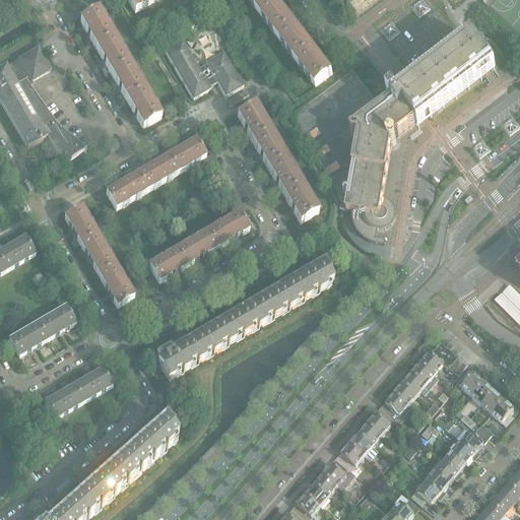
[(126,0),(135,14),(159,0),(126,0)]
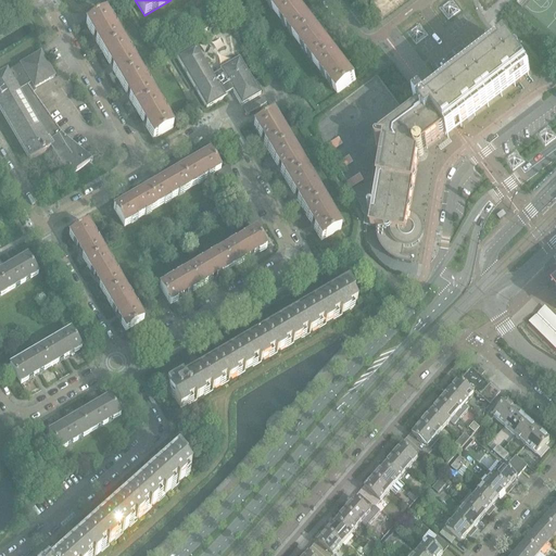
[(295,1),(293,0),(265,0),(277,15),(295,1)]
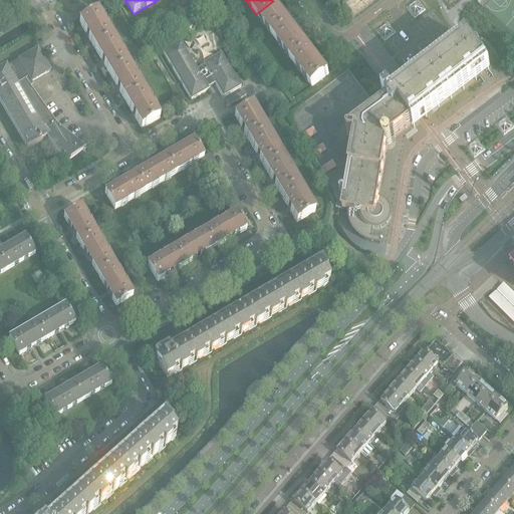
[(419,0),(414,0),(405,8),(414,20),(427,10),(419,0)]
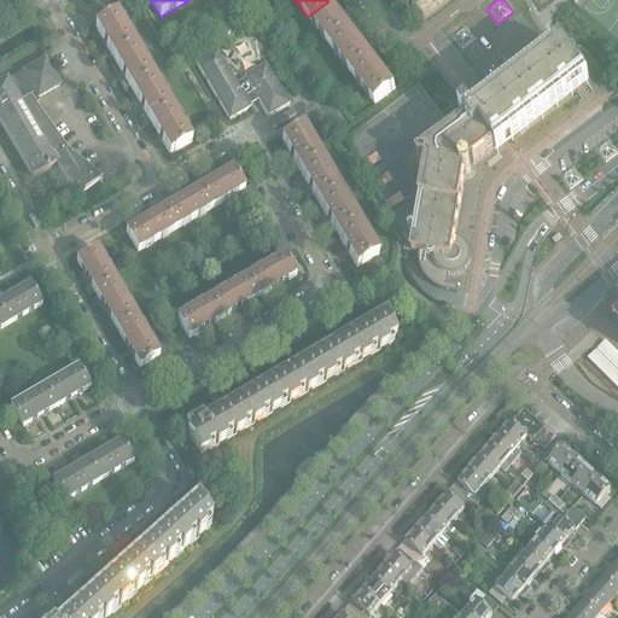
[(351,33),(337,13),(328,1),(308,17),(332,48),(351,33)]
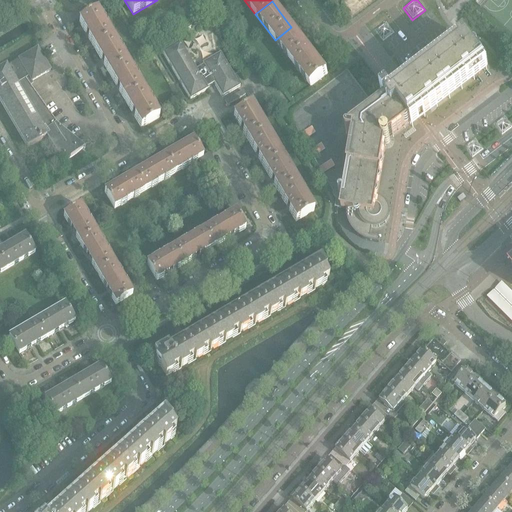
[(79,23),(88,39),(95,50),(113,40),(97,13),(79,23)]
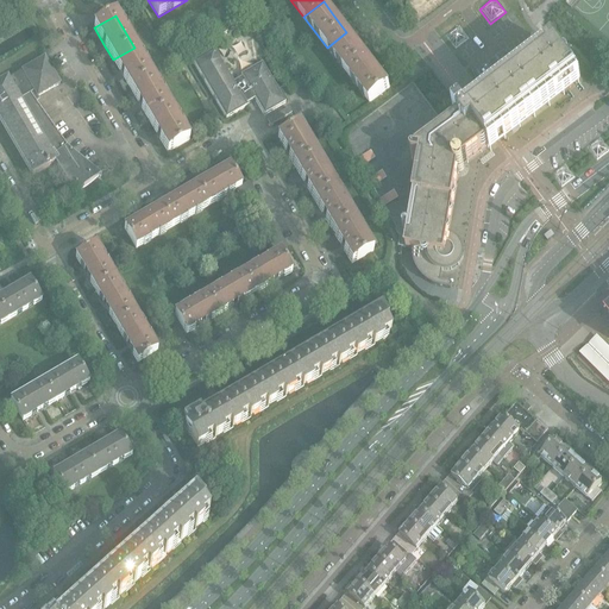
[(459,25),(444,36),(456,50),(470,39),(459,25)]
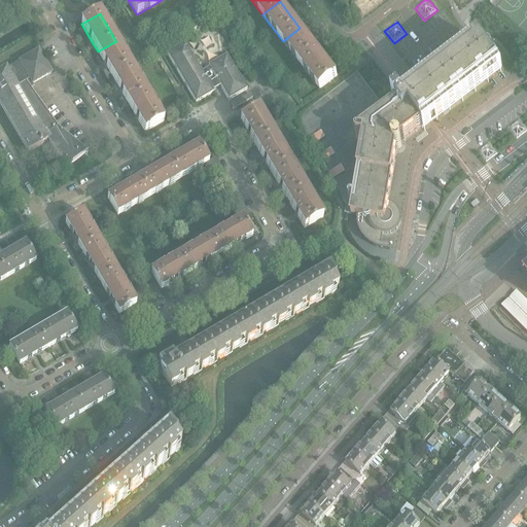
[(196,28),(192,23),(185,27),(189,33),(196,28)]
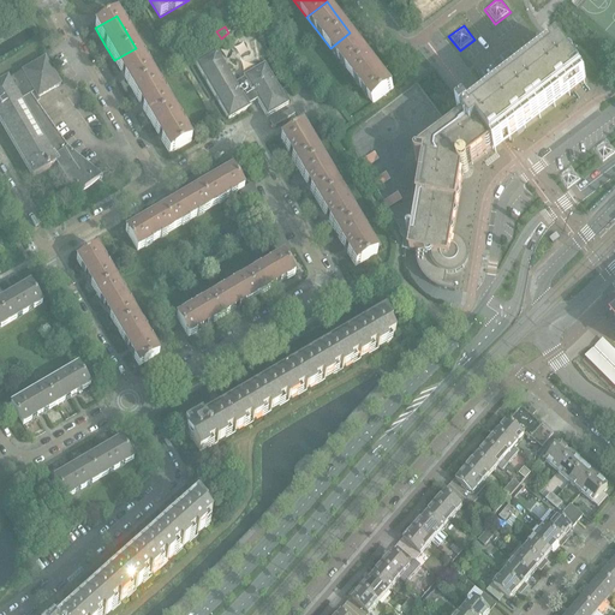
[(330,48),(351,75),(371,60),(350,33),(330,48)]
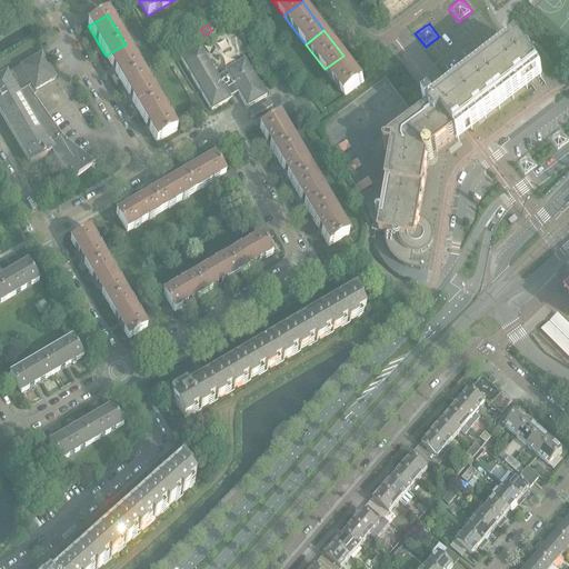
[(106,56),(116,72),(122,85),(142,73),(126,45),(106,56)]
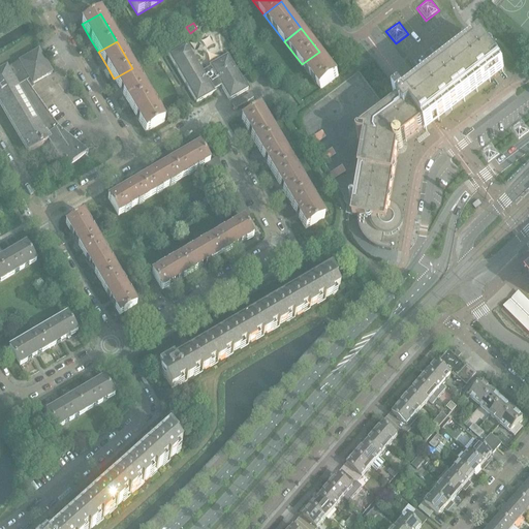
[(248,90),(248,89),(227,55),(221,58),(210,65),(211,67),(204,71),(195,58),(186,42),(167,54),(196,103),(215,92),(213,89),(214,88),(216,90),(219,88),(218,86),(220,85),(229,100),(248,90)]
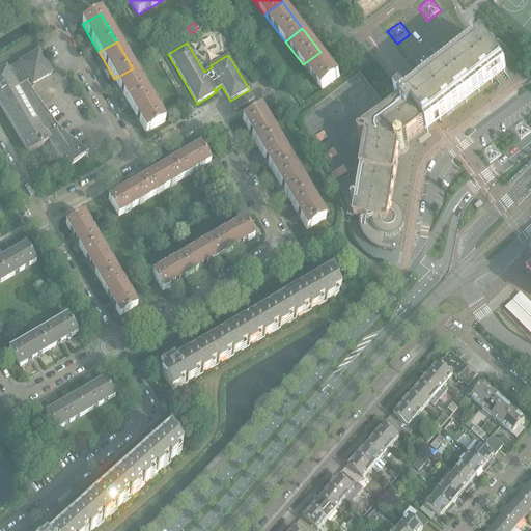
[(435,81),(415,95),(406,103),(402,98),(396,103),(399,107),(391,114),(360,73),(307,114),(305,115),(304,117),(303,120),(303,122),(303,126),(304,128),(345,198),(348,207),(346,215),(354,217),(360,218),(360,222),(360,225),(361,229),(362,233),(363,235),(364,239),(366,241),(368,243),(370,245),(373,247),(375,248),(379,249),(381,250),(391,252),(392,252),(393,251),(394,251),(394,250),(394,249),(394,248),(393,247),(392,247),(384,246),(386,235),(390,235),(393,235),(396,233),(399,231),(401,228),(402,224),(402,221),(401,217),(400,214),(397,212),(394,210),(391,208),(395,179),(400,152),(401,152),(403,151),(404,150),(404,149),(404,147),(404,146),(425,130),(427,133),(437,126),(457,110),(505,73),(503,70),(505,68),(497,59),(496,58),(497,57),(497,56),(497,55),(496,54),(495,53),(494,53),(493,53),(492,53),(485,43),(472,52),(470,50),(469,49),(468,49),(467,50),(466,51),(466,52),(466,53),(468,55),(435,81)]
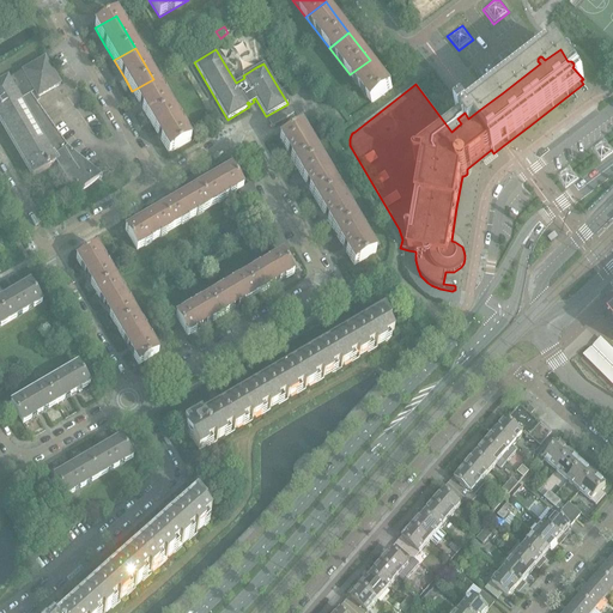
[(0,121),(32,177),(55,163),(76,196),(76,195),(80,192),(86,189),(91,186),(96,181),(99,177),(101,178),(102,178),(67,147),(34,99),(37,97),(37,98),(60,85),(44,59),(0,84),(0,121)]
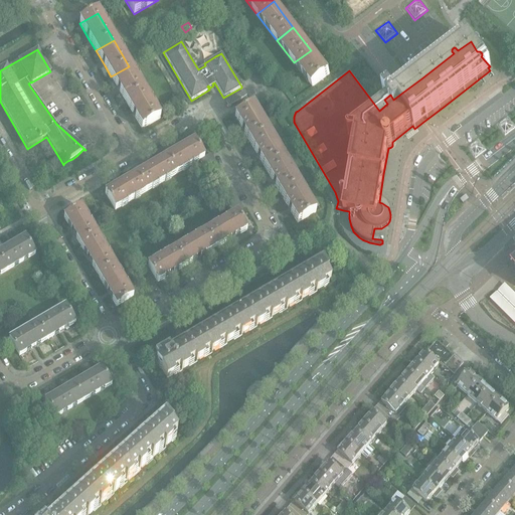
[(329,74),(318,60),(311,50),(294,62),(313,88),(329,74)]
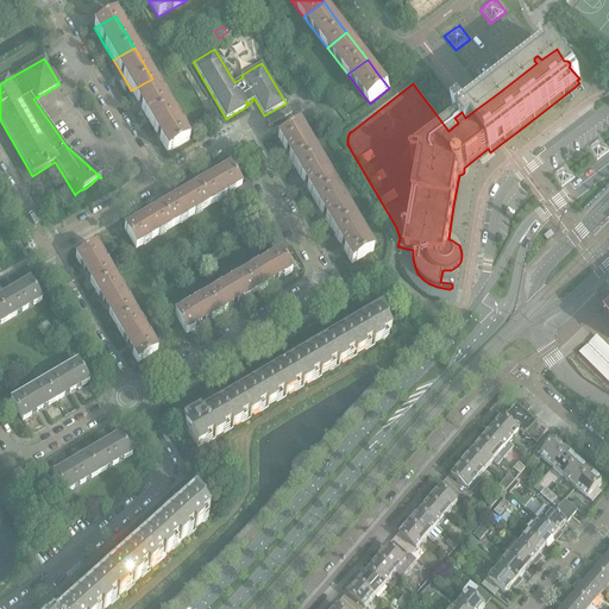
[(131,90),(142,108),(150,121),(170,110),(152,79),(131,90)]
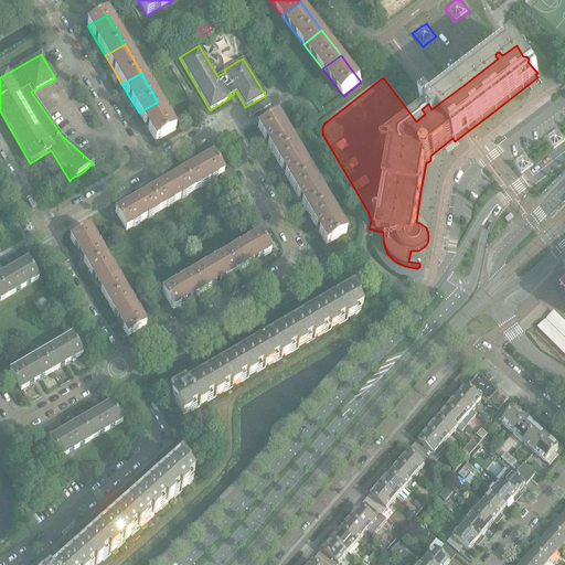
[(139,113),(148,129),(156,142),(176,130),(158,102),(139,113)]
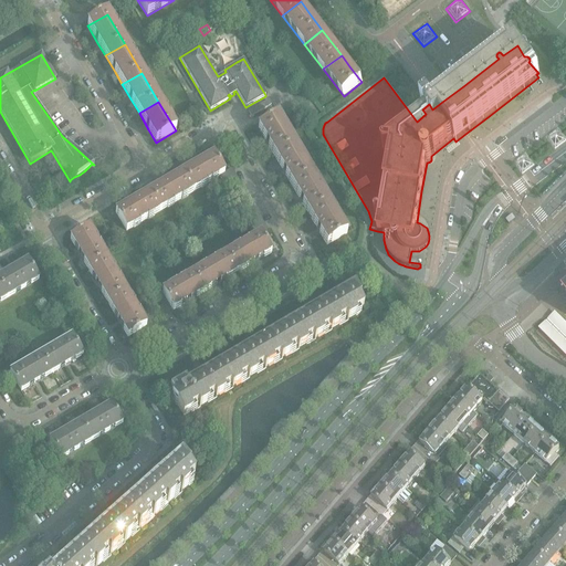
[(262,106),(249,114),(252,118),(264,111),(272,107),(269,102),(262,106)]
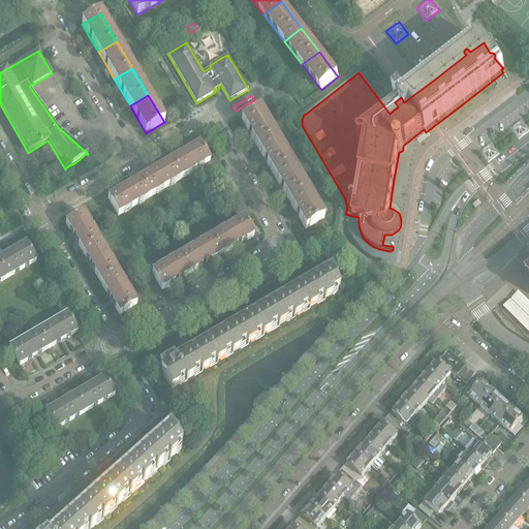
[(242,121),(251,137),(257,148),(276,137),(260,110),(242,121)]
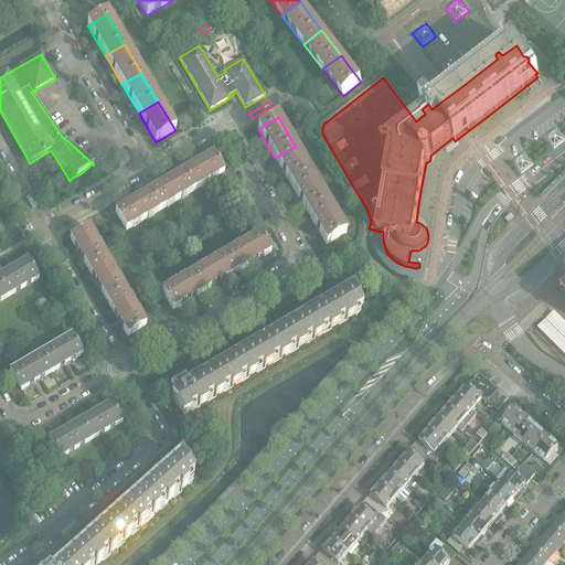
[(564,136),(560,128),(546,137),(556,151),(564,144),(564,136)]
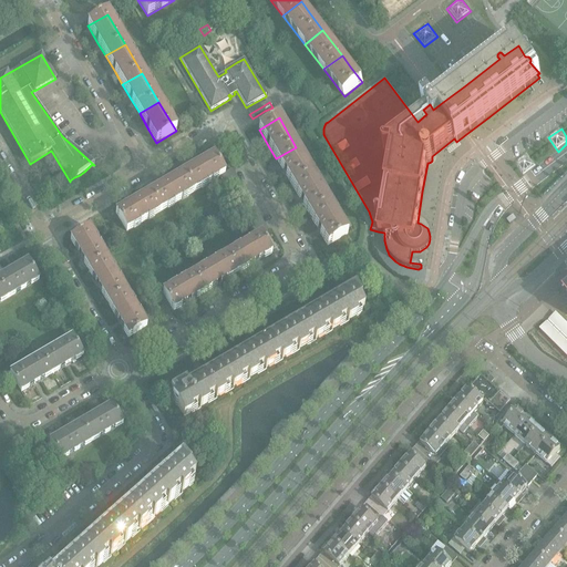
[(276,158),(287,176),(294,188),(313,176),(296,147),(276,158)]
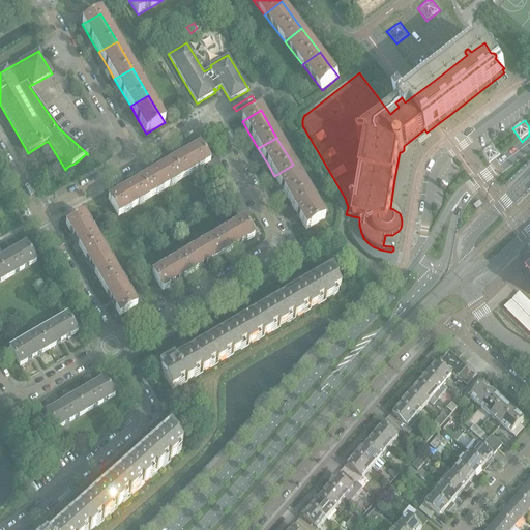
[(494,143),(481,152),(491,165),(503,155),(494,143)]
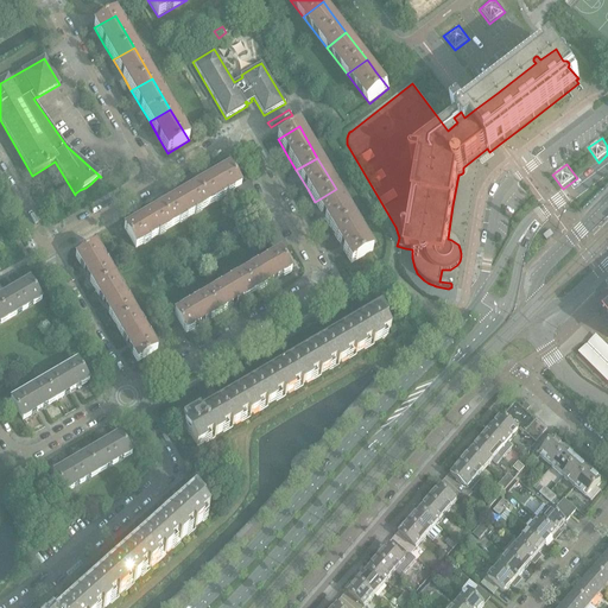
[(229,168),(210,178),(195,187),(207,207),(235,190),(241,187),(229,168)]
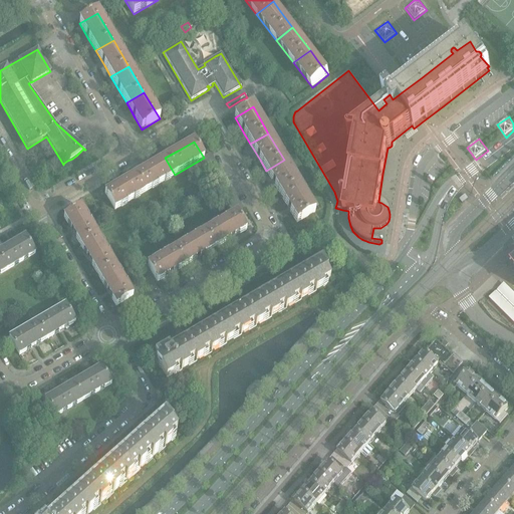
[(210,155),(204,158),(199,161),(203,167),(213,161),(210,155)]
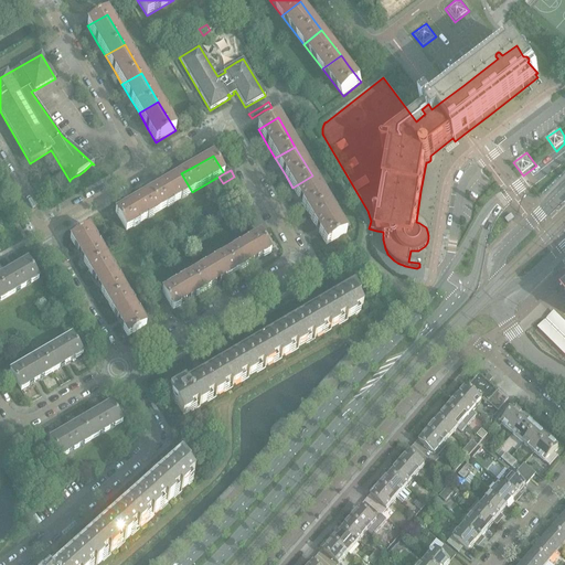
[(181,173),(166,183),(149,192),(160,211),(192,192),(181,173)]
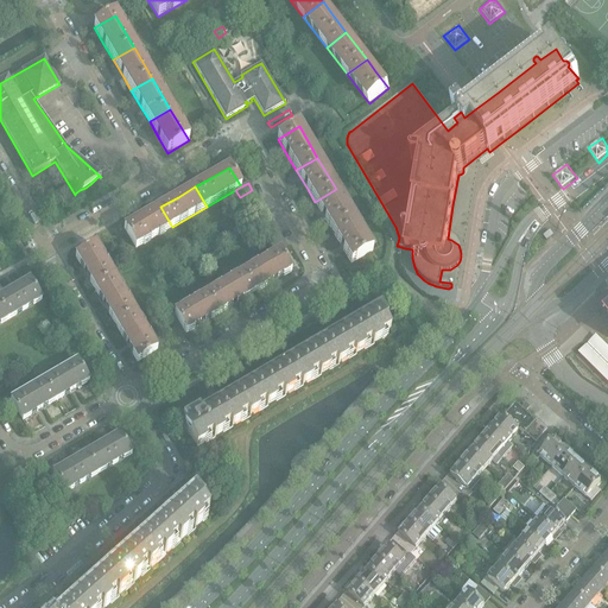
[(315,202),(325,221),(333,233),(354,220),(336,189),(315,202)]
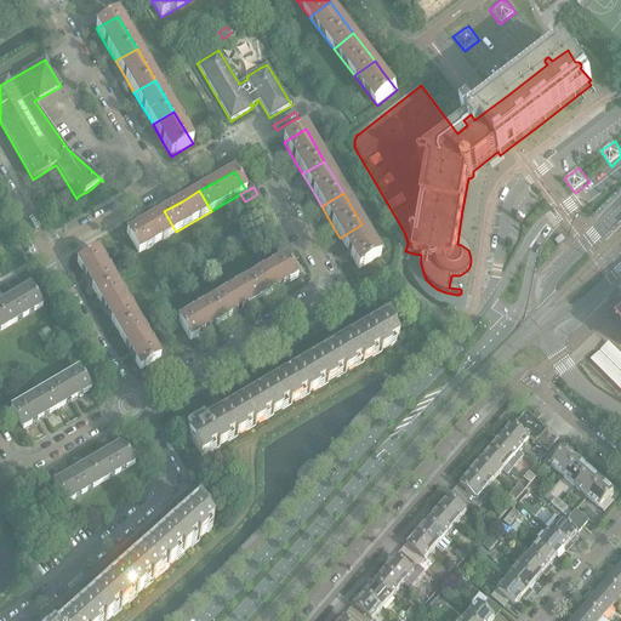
[(249,208),(261,200),(257,194),(245,201),(249,208)]
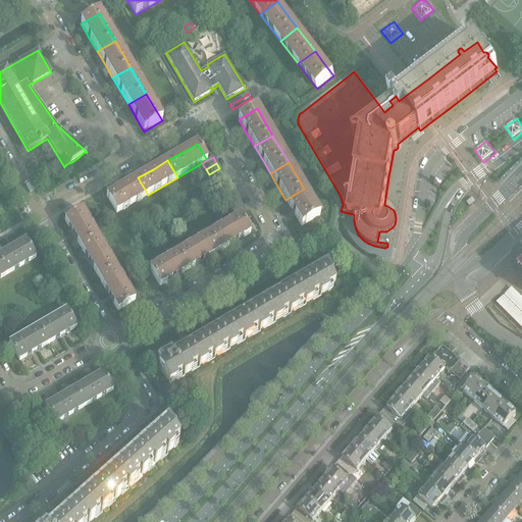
[(219,168),(209,174),(212,180),(222,174),(219,168)]
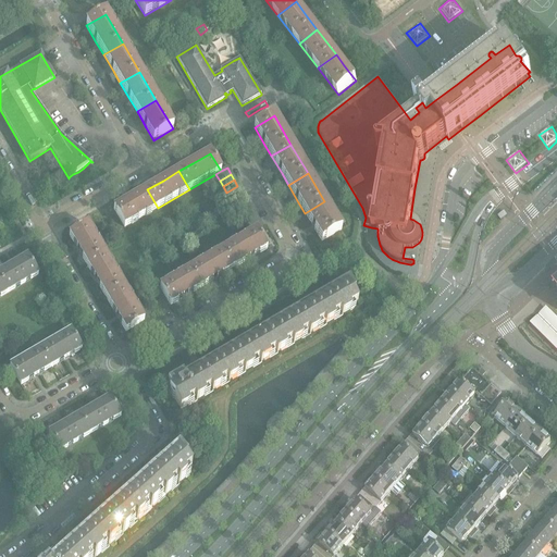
[(237,186),(226,193),(230,198),(242,192),(237,186)]
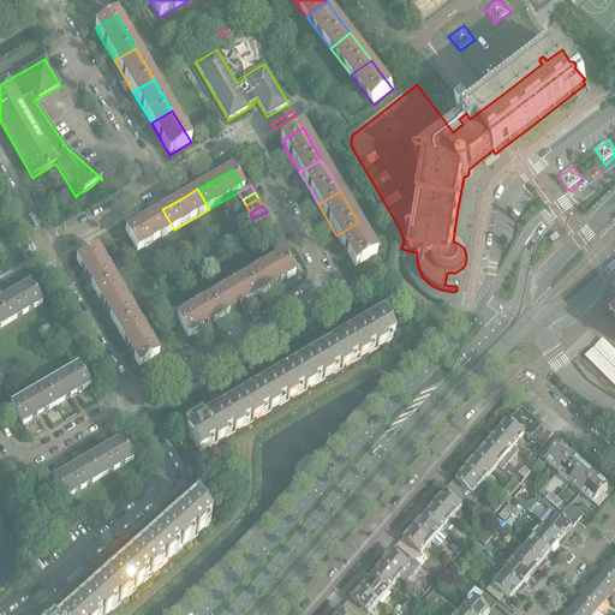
[(162,209),(126,231),(137,251),(174,230),(162,209)]
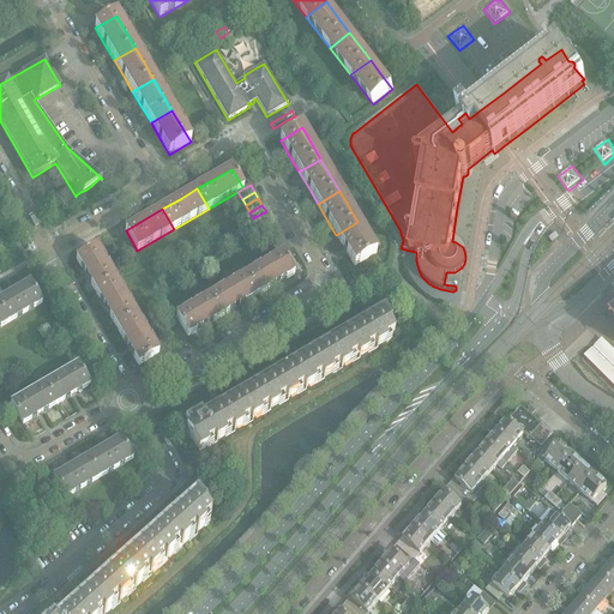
[(266,211),(253,218),(258,226),(270,218),(266,211)]
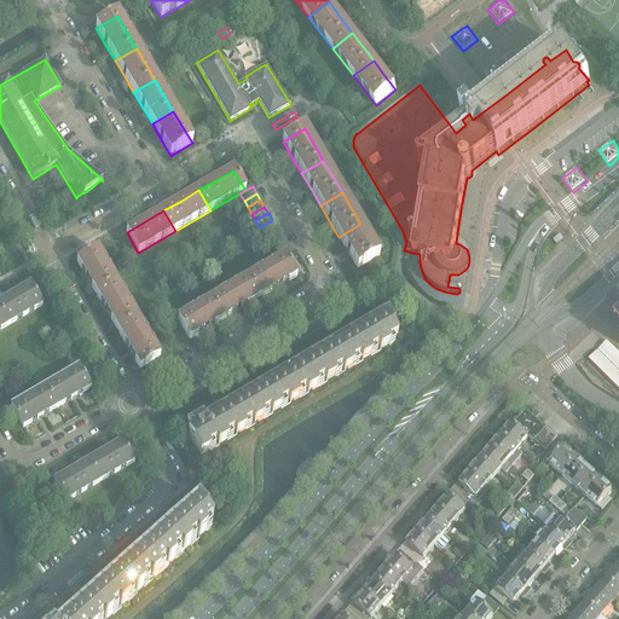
[(272,220),(260,227),(264,233),(276,226),(272,220)]
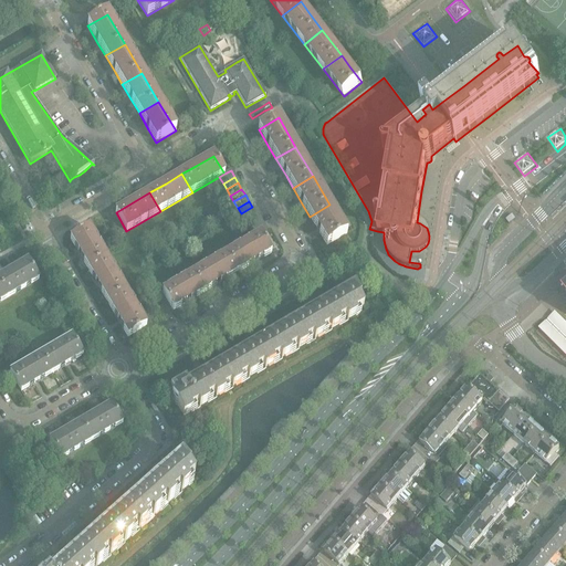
[(327,245),(347,234),(329,205),(310,217),(327,245)]
